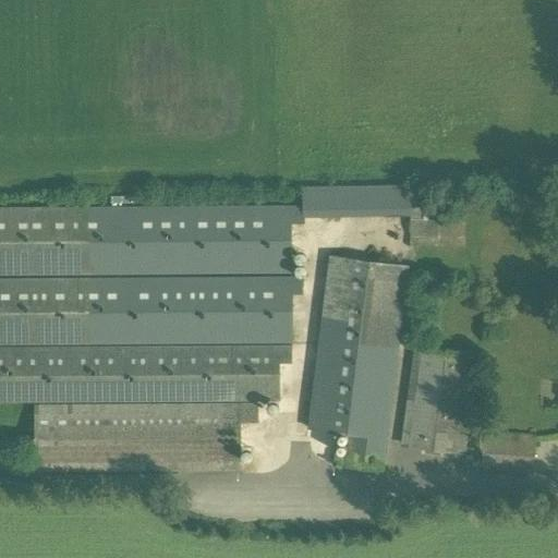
[(0,470),(35,470),(240,469),(239,421),(256,421),(256,401),(279,401),(279,366),(292,366),(292,294),(302,294),(302,276),(290,276),(291,222),(304,222),(304,217),(410,214),(409,184),(392,185),(303,189),(302,203),(291,203),(85,208),(0,208),(0,470)]
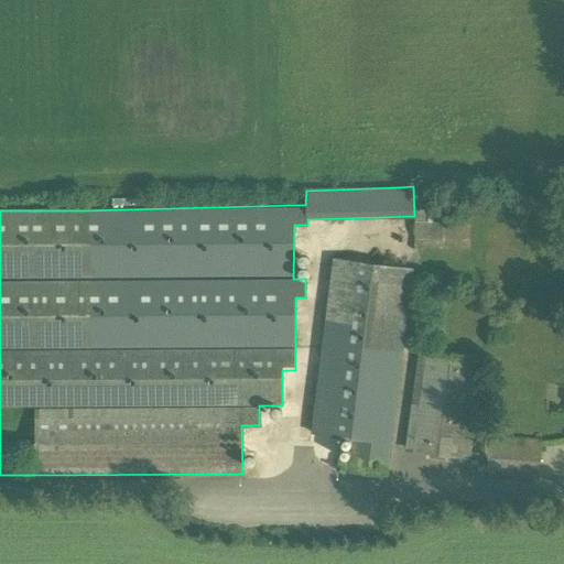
[(442,240),(443,196),(415,196),(415,239),(442,240)]
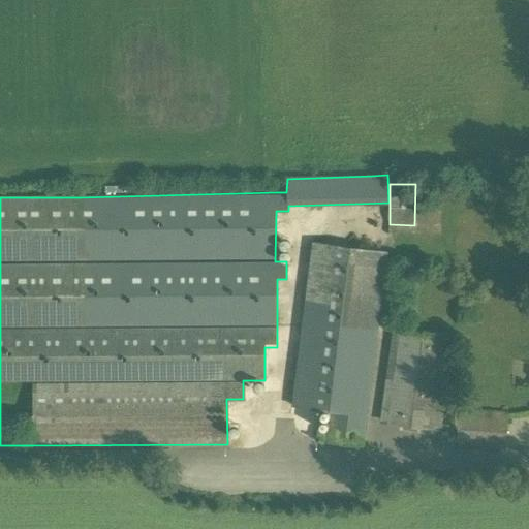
[(362,445),(386,252),(313,243),(292,406),(332,411),(329,432),(318,431),(317,439),(328,440),(328,441),(362,445)]
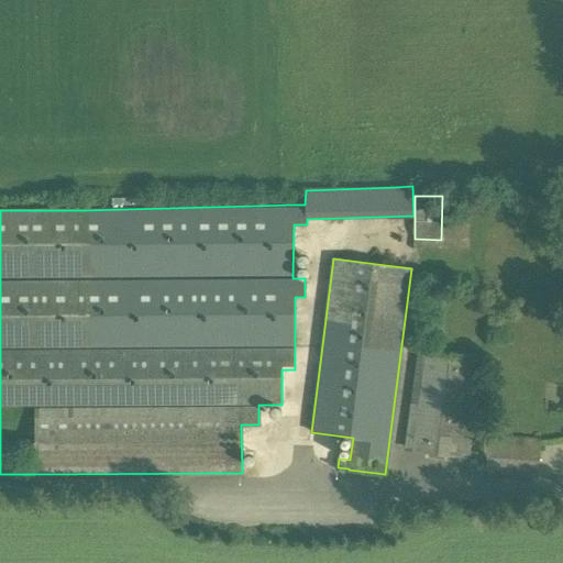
[(468,459),(483,355),(418,348),(405,451),(468,459)]
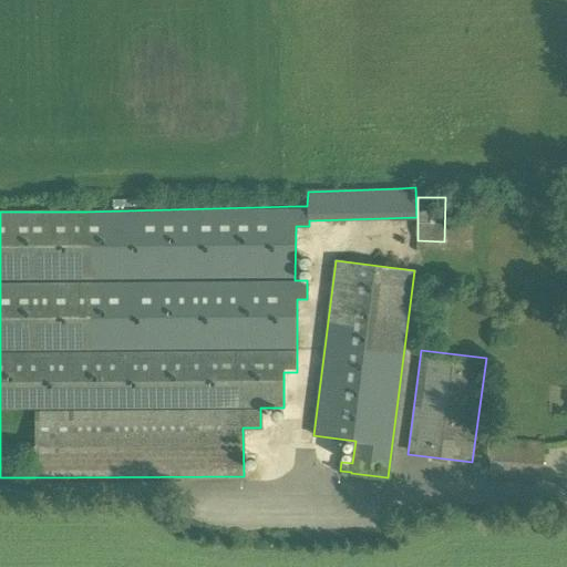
[(542,477),(543,441),(491,439),(490,474),(542,477)]
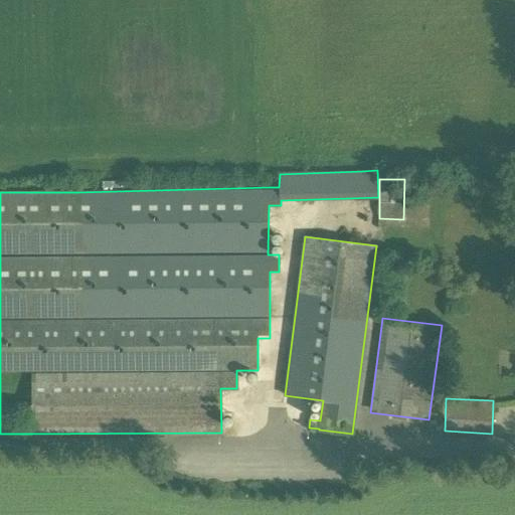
All buildings are outlined.
